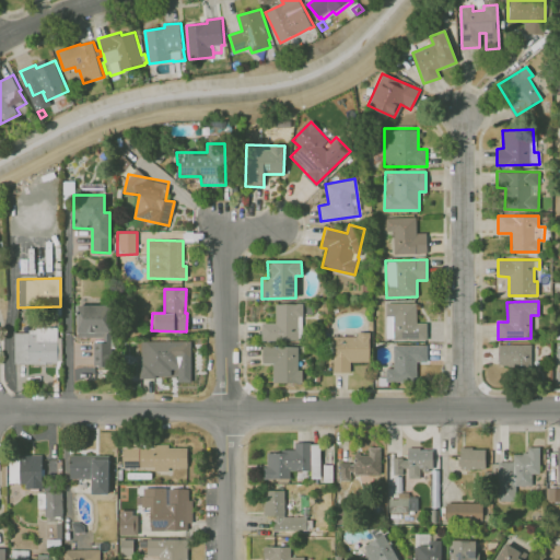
[(261,341),(302,341),(302,303),(275,303),(276,323),(261,323),(261,341)]
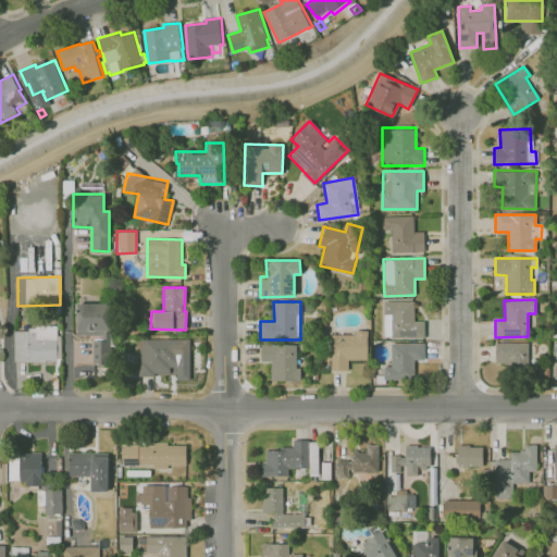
[(413,301),(383,301),(383,337),(424,337),(424,321),(413,321),(413,301)]
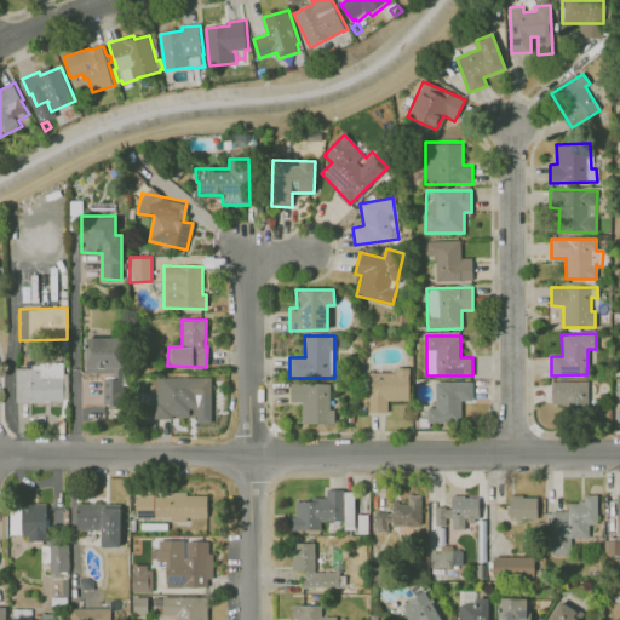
[(85,373),(119,373),(118,337),(85,338),(85,373)]
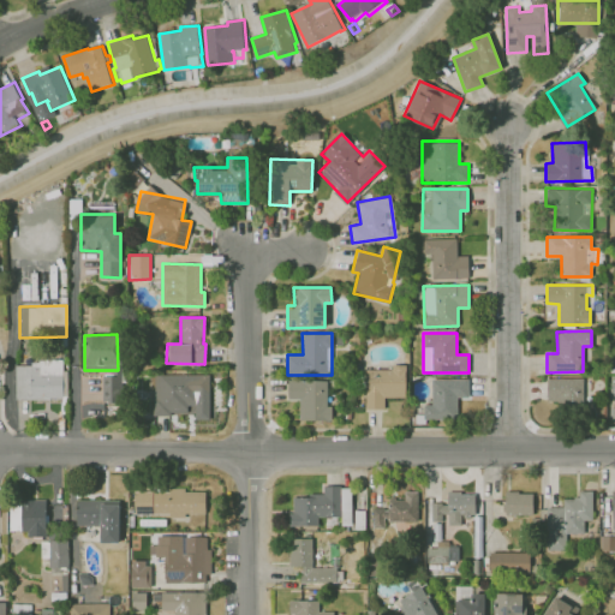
[(15,362),(16,399),(63,399),(61,362),(15,362)]
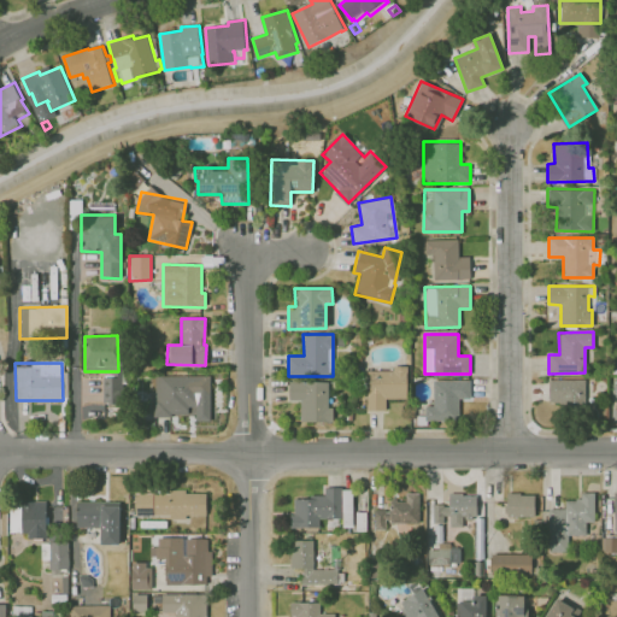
[(406,398),(406,365),(393,365),(393,370),(365,370),(365,410),(386,410),(386,399),(406,398)]
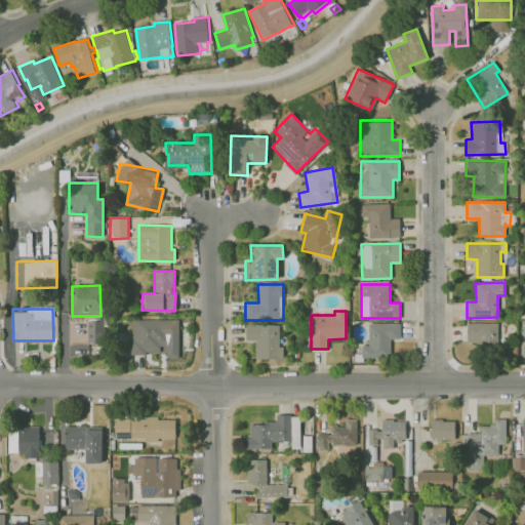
[(178,319),(130,320),(131,354),(165,353),(165,358),(179,358),(178,319)]
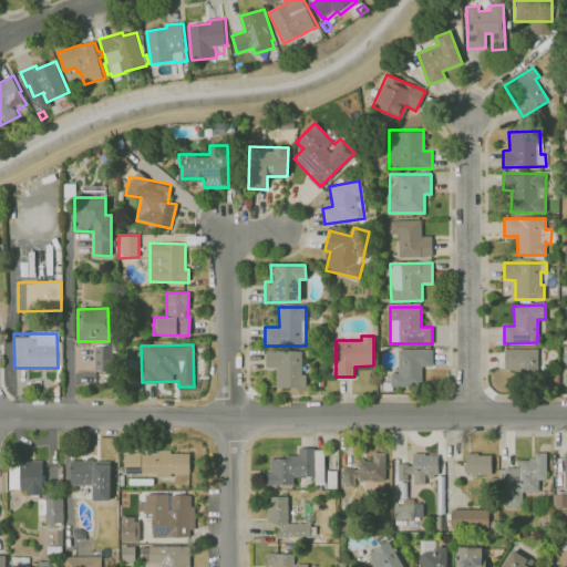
[(94,346),(94,371),(105,371),(105,351),(110,351),(110,346),(94,346)]
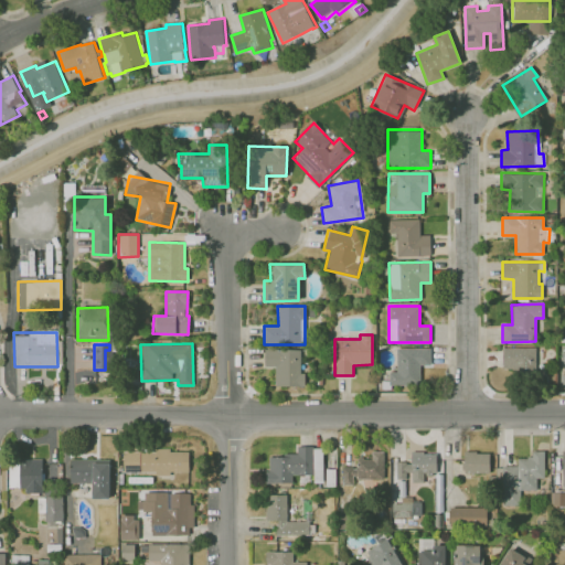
[(502,347),(502,369),(513,369),(513,373),(535,373),(536,348),(502,347)]
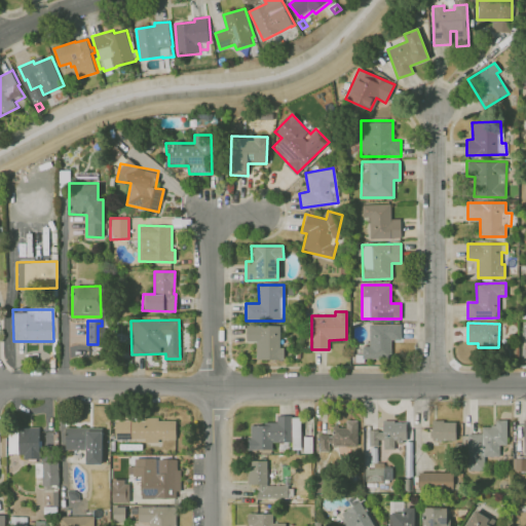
[(400,324),(369,325),(370,346),(362,346),(363,359),(391,358),(390,340),(401,339),(400,324)]
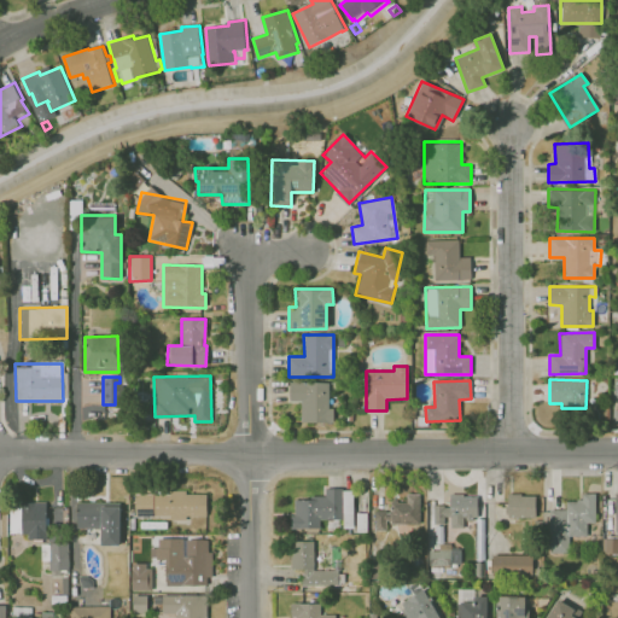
[(331,382),(290,382),(289,401),(301,401),(299,421),(330,423),(331,382)]
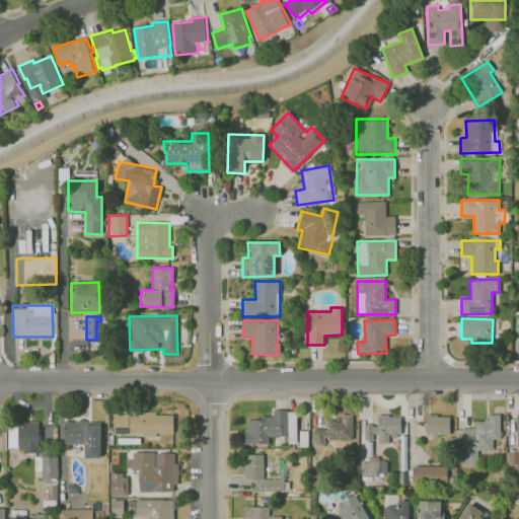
[(268,444),(269,436),(288,437),(287,442),(296,443),(296,411),(273,411),(273,419),(245,418),(244,444),(268,444)]
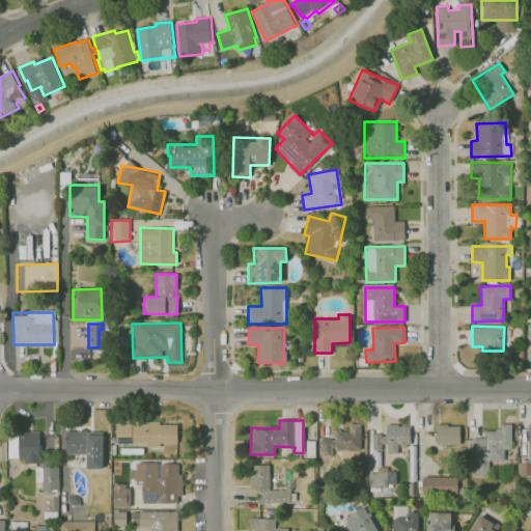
[(176,423),(115,423),(116,445),(177,444),(176,423)]
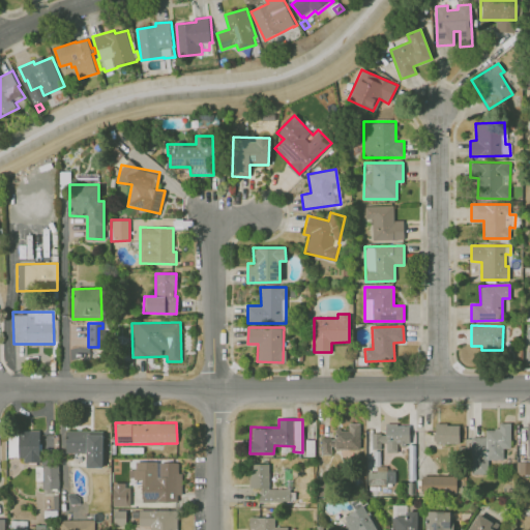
[(488,474),(488,460),(503,460),(502,448),(510,448),(510,422),(498,422),(498,430),(486,430),(486,436),(470,436),(470,474),(488,474)]
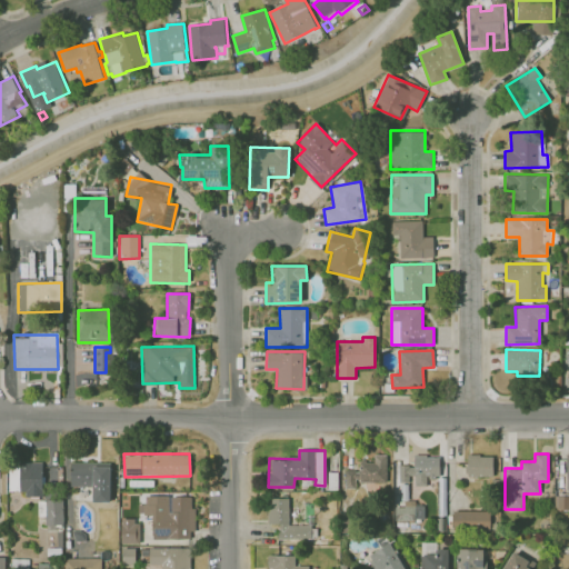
[(343,488),(355,488),(355,481),(386,482),(387,455),(373,455),(373,461),(359,461),(359,470),(343,470),(343,488)]
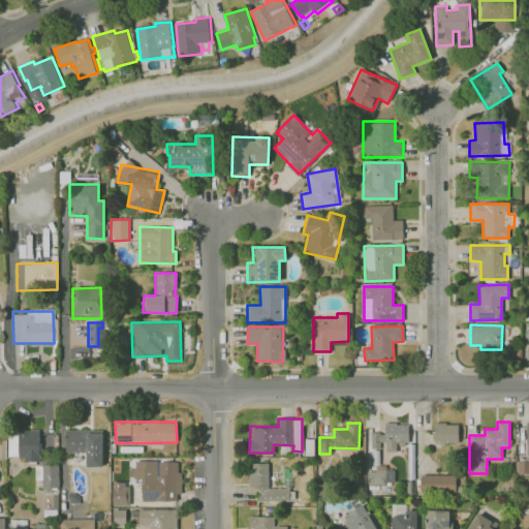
[(458,442),(458,423),(434,424),(434,442),(458,442)]
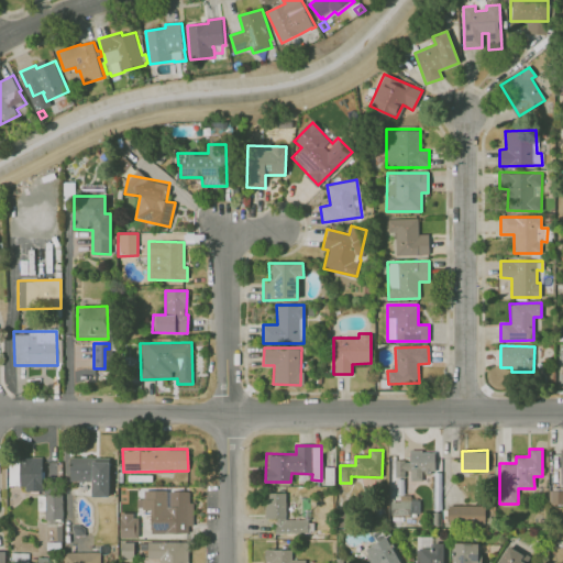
[(434,471),(434,451),(409,451),(409,460),(394,460),(395,477),(405,477),(405,471),(434,471)]
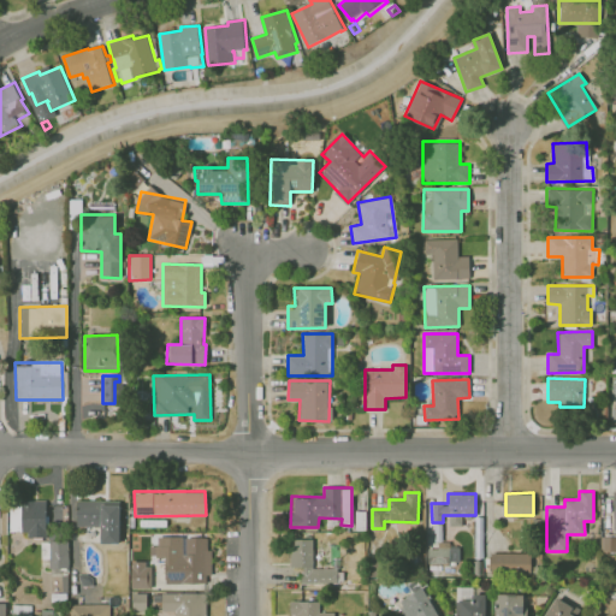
[(100,543),(119,543),(119,501),(76,501),(76,526),(100,527),(100,543)]
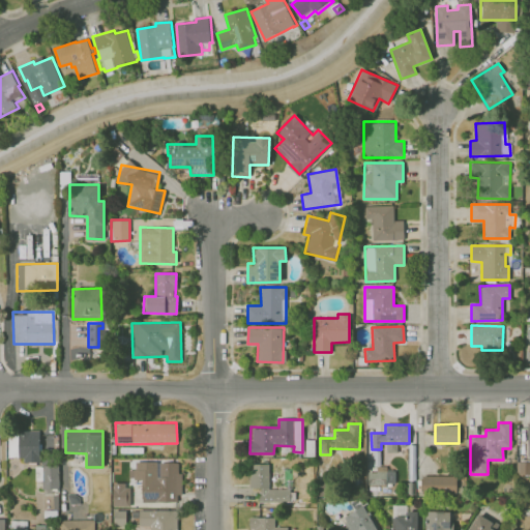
[(8,458),(23,458),(23,463),(39,463),(39,432),(7,433),(8,458)]
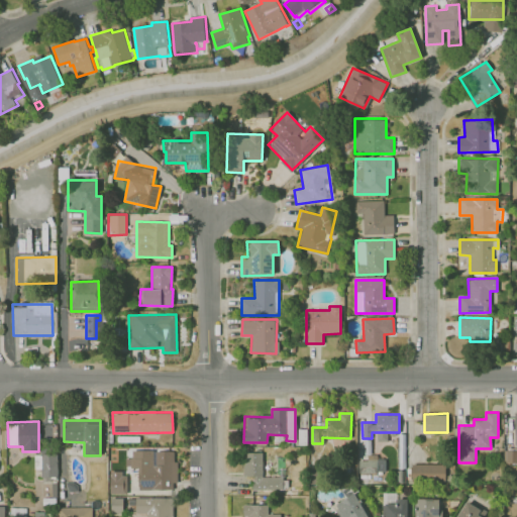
[(516,449),(506,450),(506,462),(516,461),(516,449)]
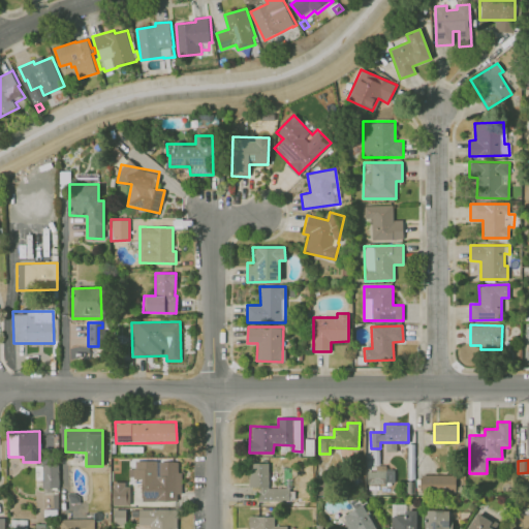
[(179,461),(133,461),(134,479),(142,478),(142,501),(180,501),(179,461)]
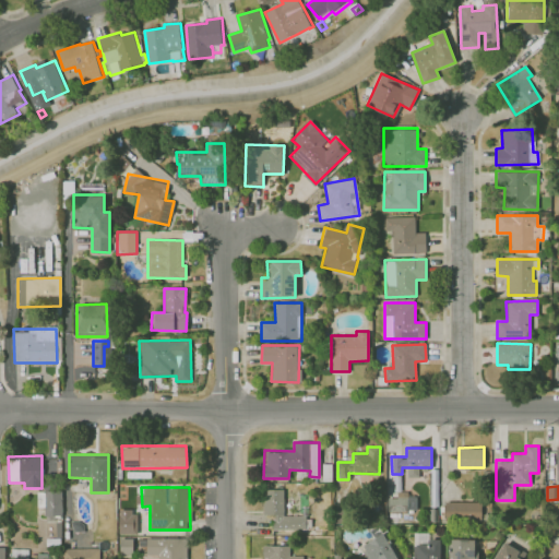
[(273,530),(306,530),(306,515),(284,515),(284,489),(263,489),(263,514),(273,514),(273,530)]
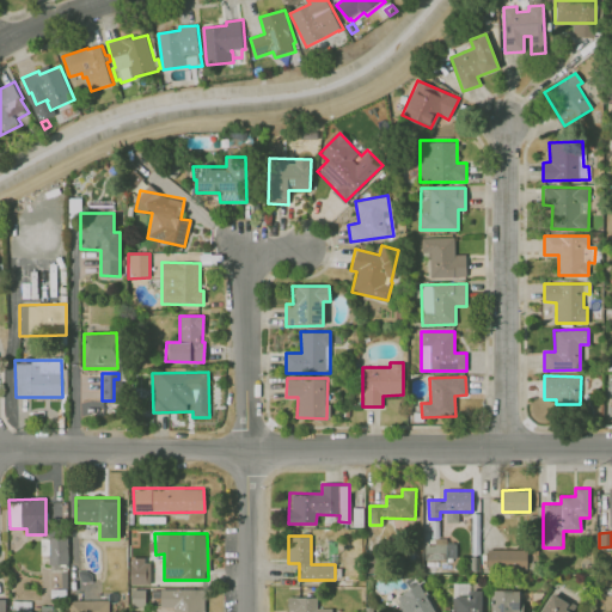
[(424,557),(454,558),(456,544),(446,544),(446,536),(429,536),(429,540),(426,540),(424,557)]
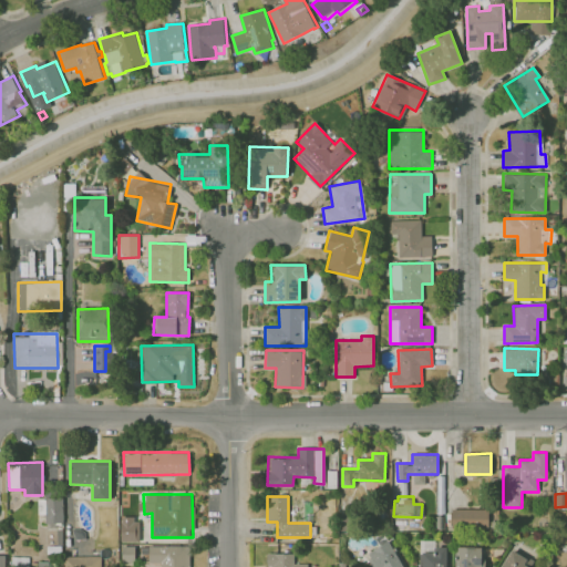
[(63,523),(62,497),(38,498),(38,514),(45,514),(45,524),(63,523)]
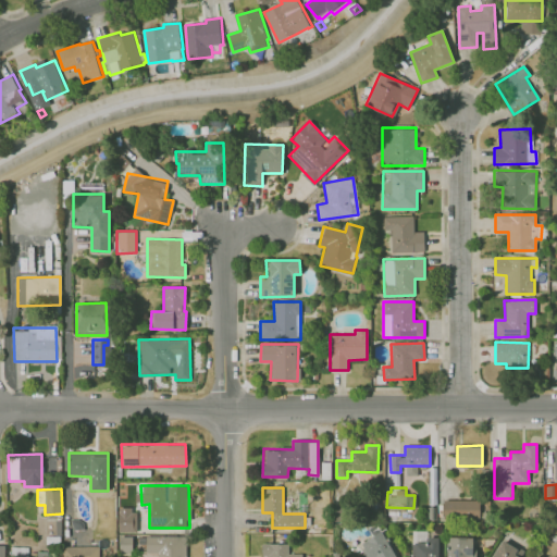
[(442,516),(479,517),(480,500),(443,499),(442,516)]
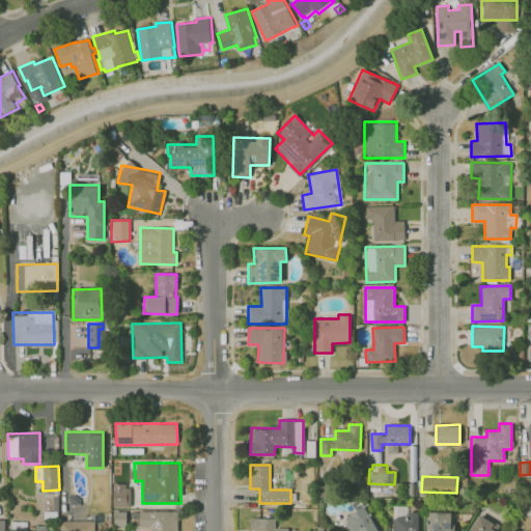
[(113,506),(131,506),(130,484),(112,485),(113,506)]
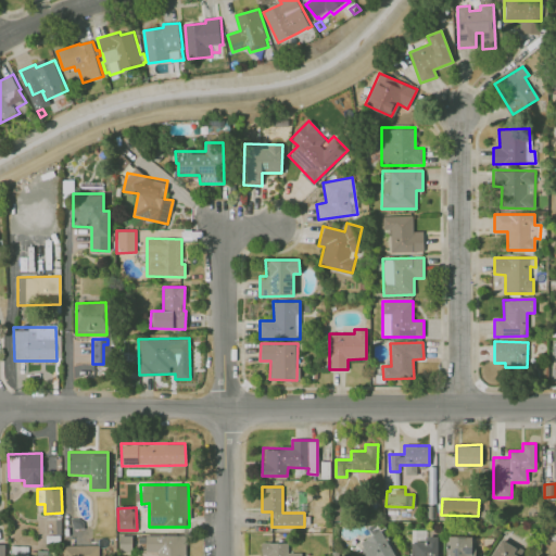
[(395,555),(377,523),(369,528),(373,534),(361,541),(366,551),(363,553),(364,555),(395,555)]
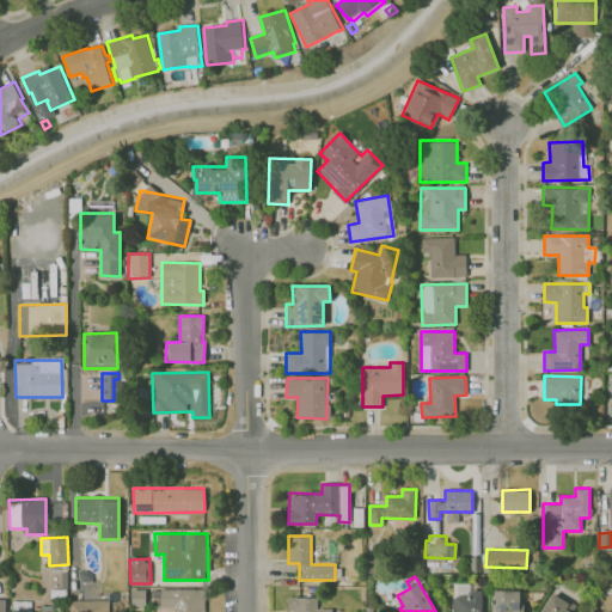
[(482,611),(482,591),(469,589),(469,583),(453,582),(452,611),(482,611)]
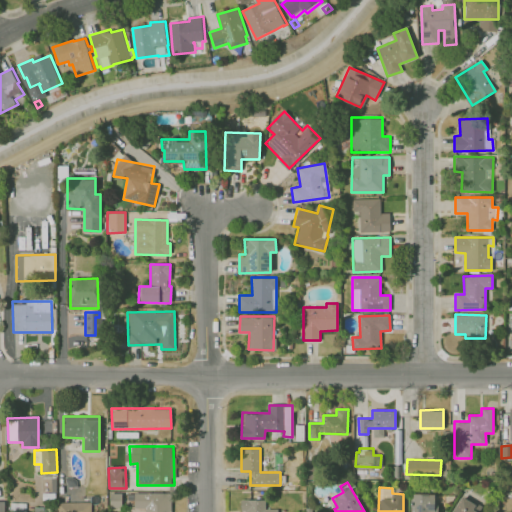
[(170,511),(170,493),(134,493),(134,508),(144,508),(144,511),(170,511)]
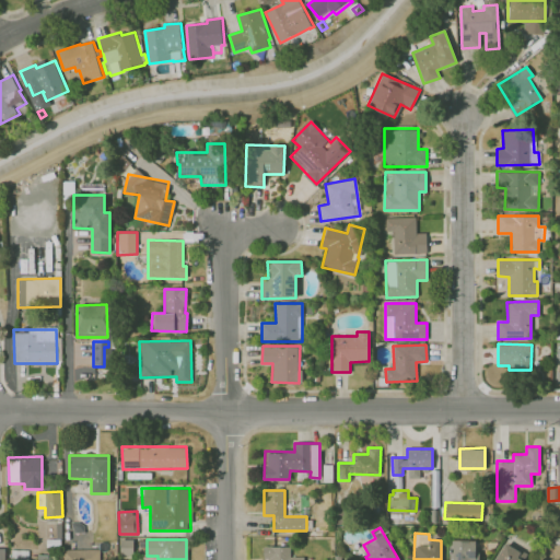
[(448,559),(478,559),(479,557),(475,557),(475,539),(448,540),(448,559)]
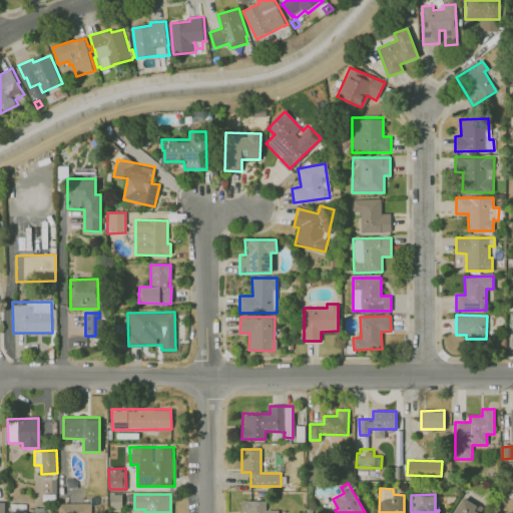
[(478,512),(481,508),(461,497),(452,512),(478,512)]
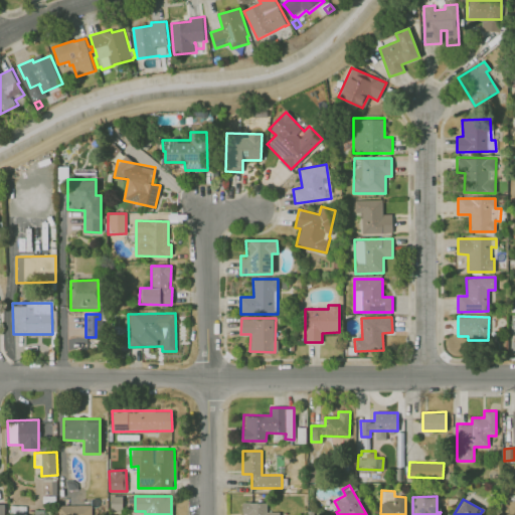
[(267,502),(242,503),(242,513),(245,513),(244,514),(279,514),(279,512),(267,512),(267,502)]
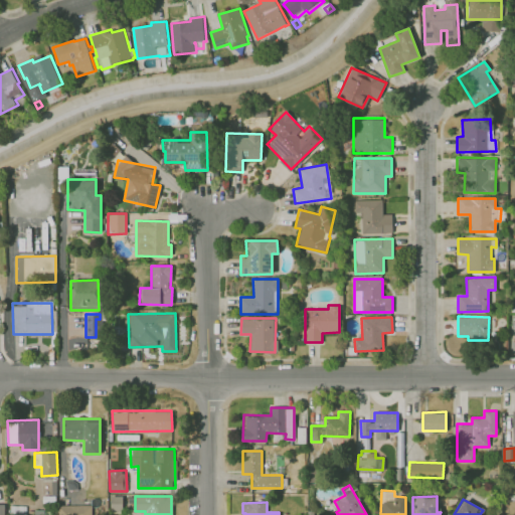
[(91,514),(92,506),(58,505),(57,514),(91,514)]
